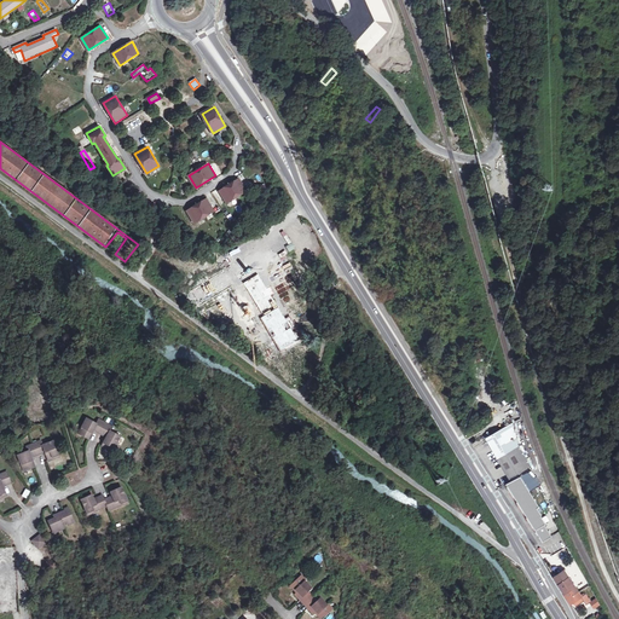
[(241,179),(221,191),(229,203),(248,191),(241,179)]
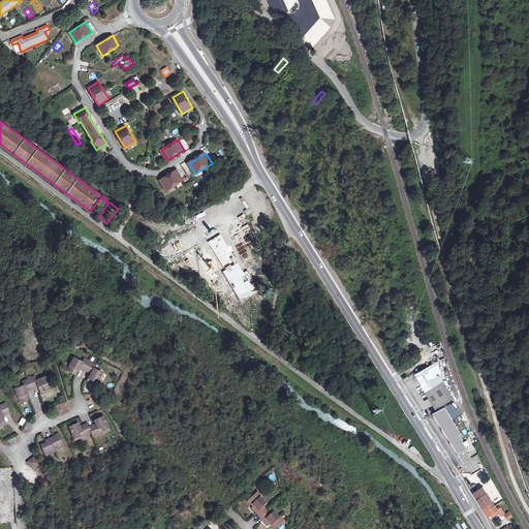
[(184,181),(178,170),(161,181),(167,191),(184,181)]
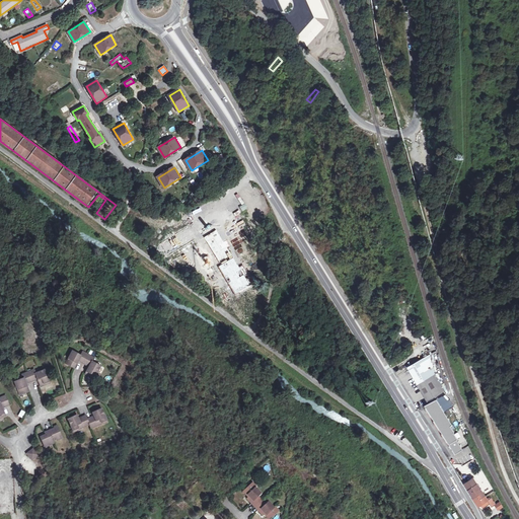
[(245,301),(252,292),(249,290),(246,292),(245,291),(233,306),(235,307),(233,310),(236,313),(243,304),(245,301)]
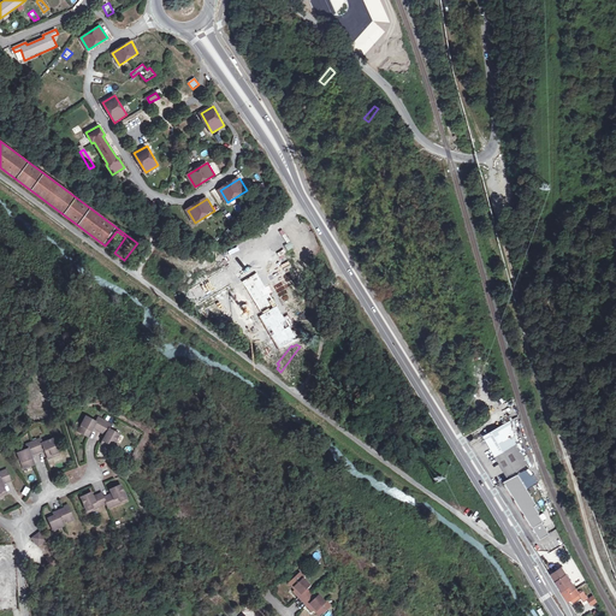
[(362,409),(360,413),(363,415),(355,426),(359,430),(362,426),(365,428),(379,410),(375,408),(378,404),(374,402),(366,412),(362,409)]
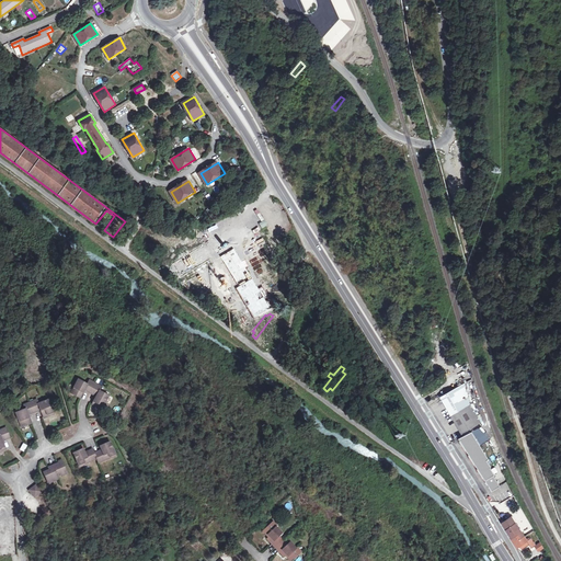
[(86,389),(91,379),(87,377),(84,381),(75,376),(68,389),(78,393),(81,387),(86,389)]
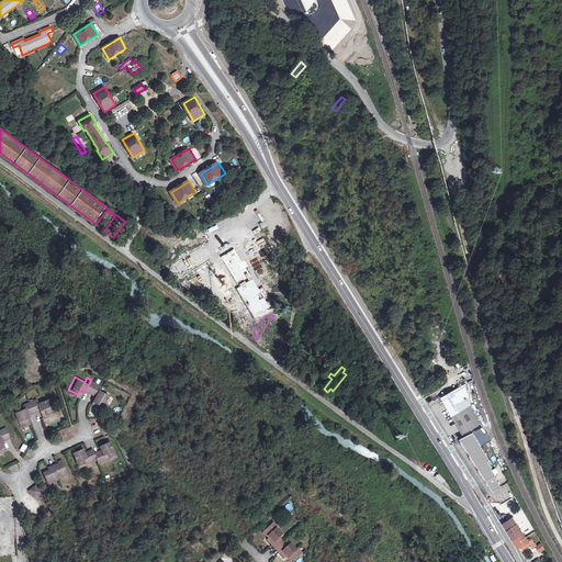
[(91,380),(86,390),(92,393),(89,401),(100,405),(105,393),(96,389),(98,383),(91,380)]
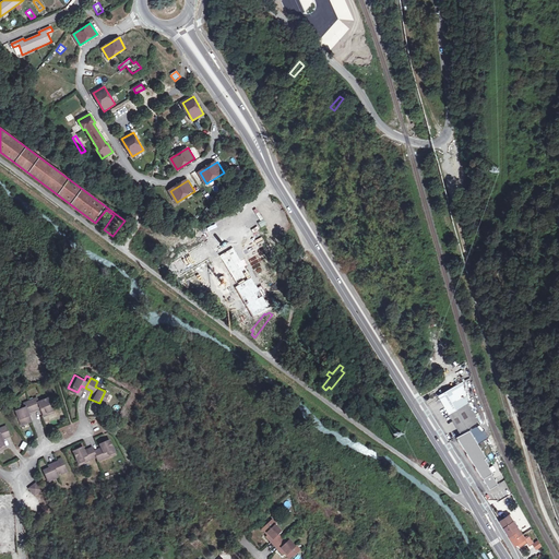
[(463,381),(441,394),(462,430),(475,423),(465,405),(471,402),(466,381),(463,381)]
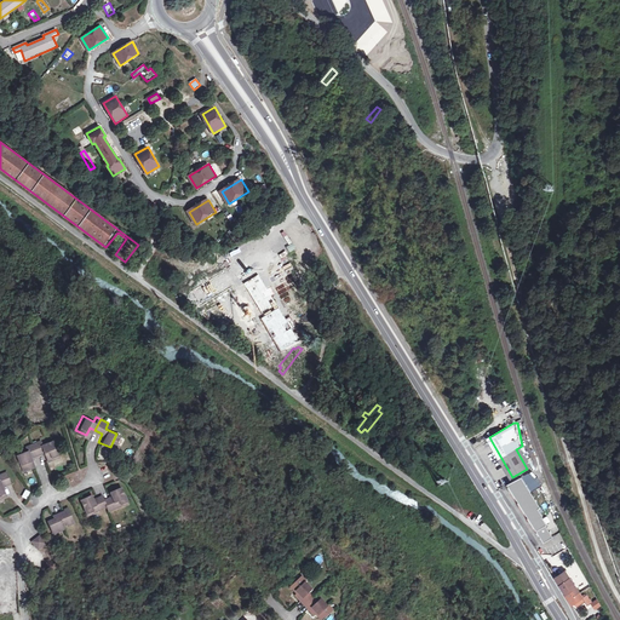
[(28,442),(33,454),(42,451),(45,459),(55,455),(49,440),(39,443),(38,438),(28,442)]
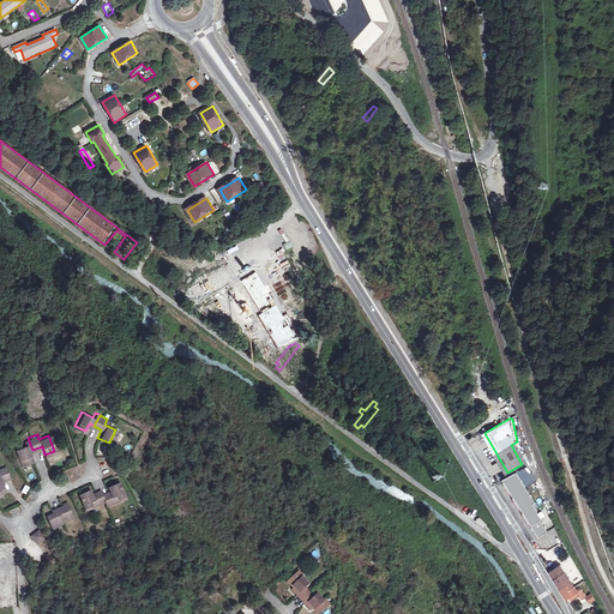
[(24,445),(14,450),(20,465),(30,461),(28,452),(32,450),(28,438),(23,440),(24,445)]
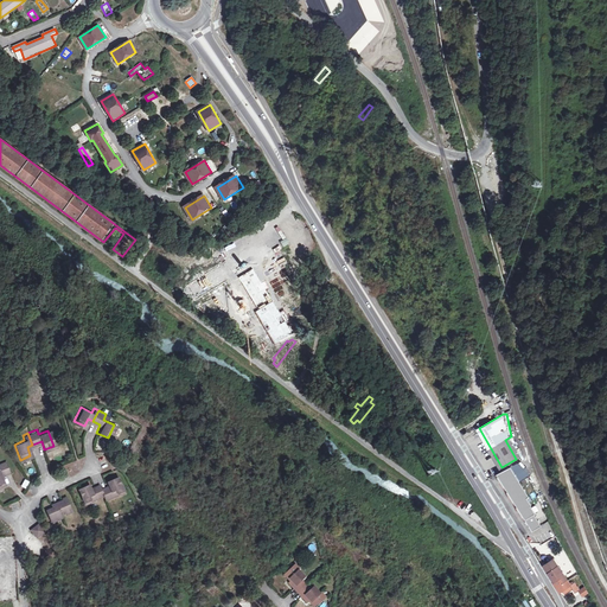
[(508,468),(493,477),(532,531),(541,525),(534,515),(534,513),(529,506),(530,505),(525,499),(526,497),(508,468)]
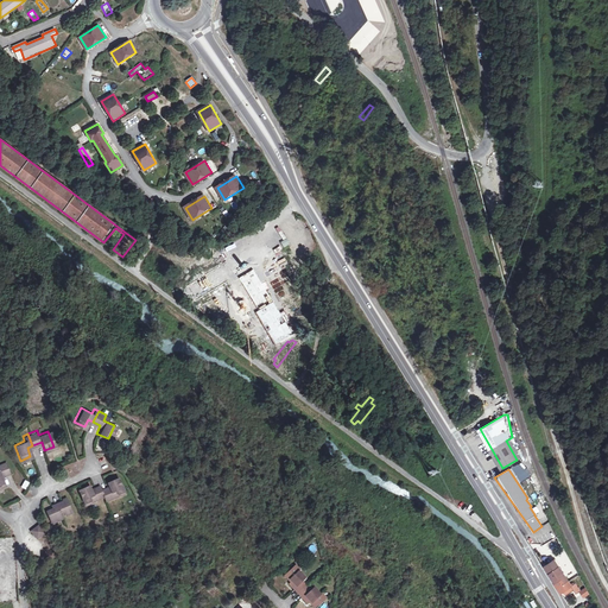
[(99,486),(103,493),(106,496),(124,487),(115,472),(105,477),(107,481),(99,486)]
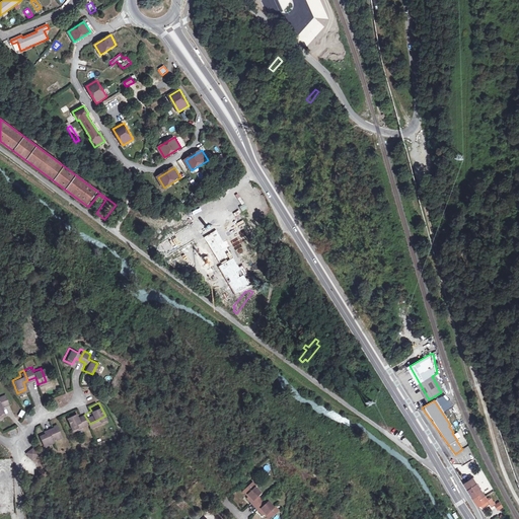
[(75,413),(66,418),(73,429),(88,421),(84,415),(83,412),(76,416),(75,413)]
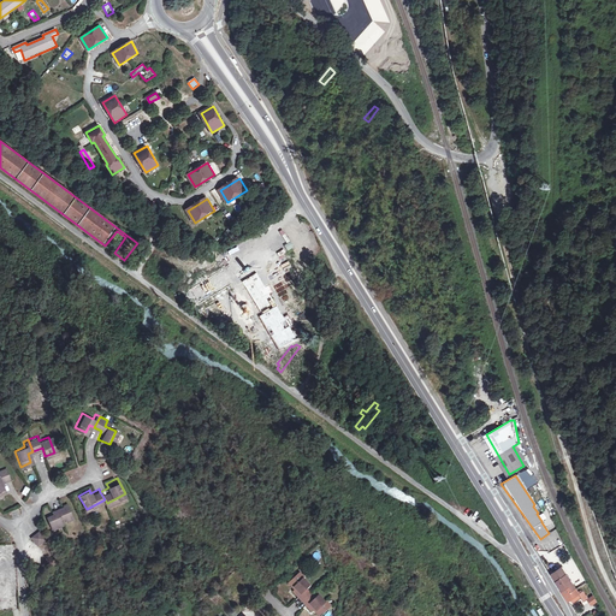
[(57,509),(63,519),(65,517),(66,520),(72,517),(66,505),(64,503),(61,504),(63,509),(61,509),(60,507),(57,509)]
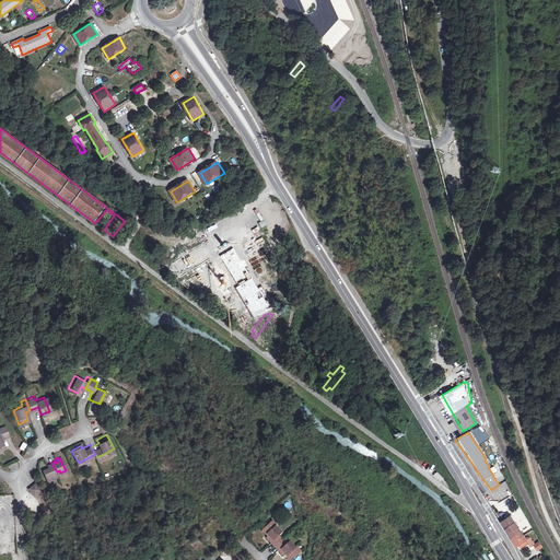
[(46,468),(44,469),(48,480),(58,476),(57,471),(51,463),(46,465),(48,468),(47,469),(46,468)]
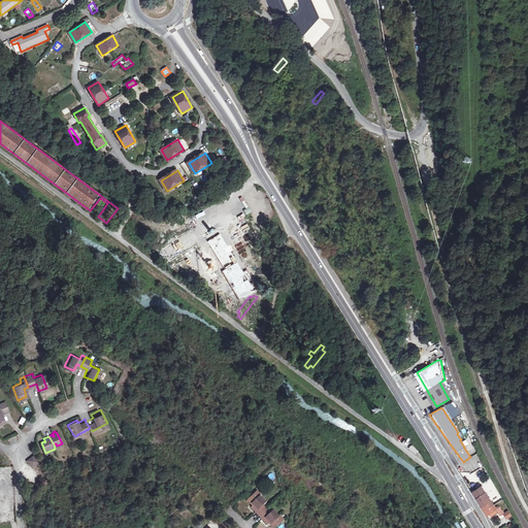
[(33,455),(27,461),(32,467),(38,461),(33,455)]
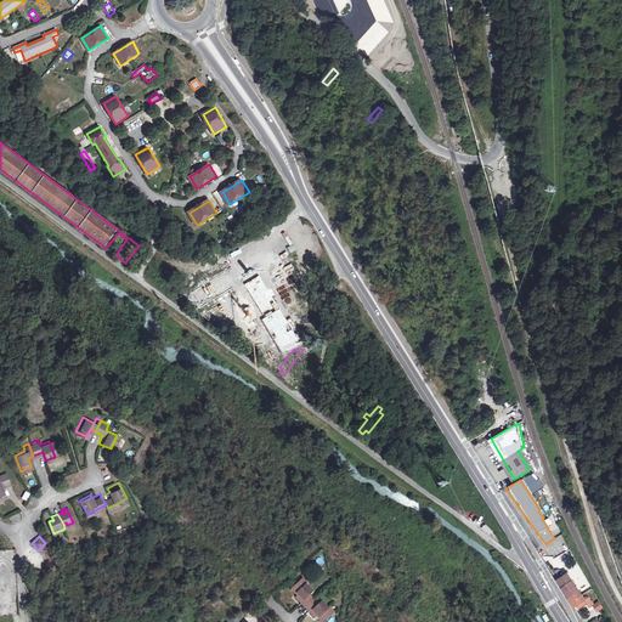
[(569,572),(559,578),(570,595),(576,592),(578,597),(583,593),(582,589),(569,572)]
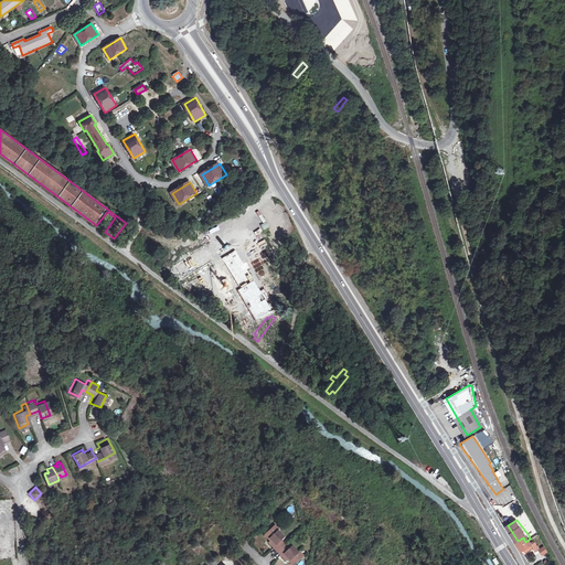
[(280,539),(284,536),(277,530),(278,529),(274,523),(264,533),(268,537),(270,536),(273,537),(268,542),(273,546),(274,545),(278,550),(285,543),(280,539)]
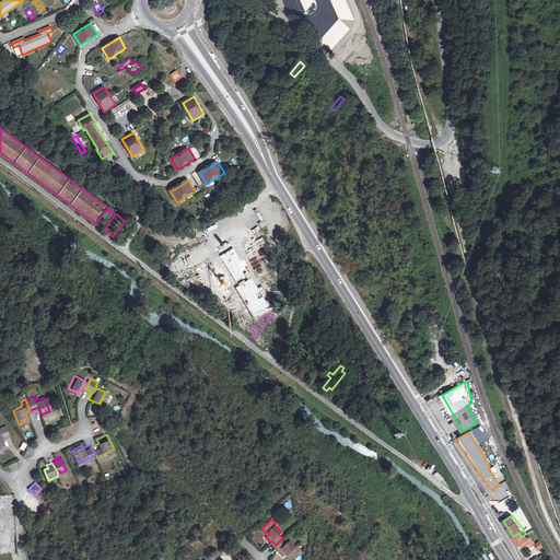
[(518,533),(513,536),(518,545),(528,539),(533,547),(537,544),(533,536),(528,538),(525,534),(521,537),(518,533)]
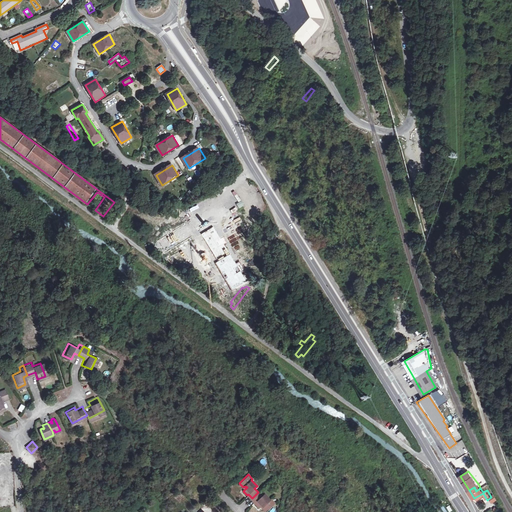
[(259,507),(263,503),(264,505),(262,506),(266,510),(275,502),(271,498),(270,498),(265,493),(262,496),(258,492),(252,498),(256,502),(255,503),(259,507)]
